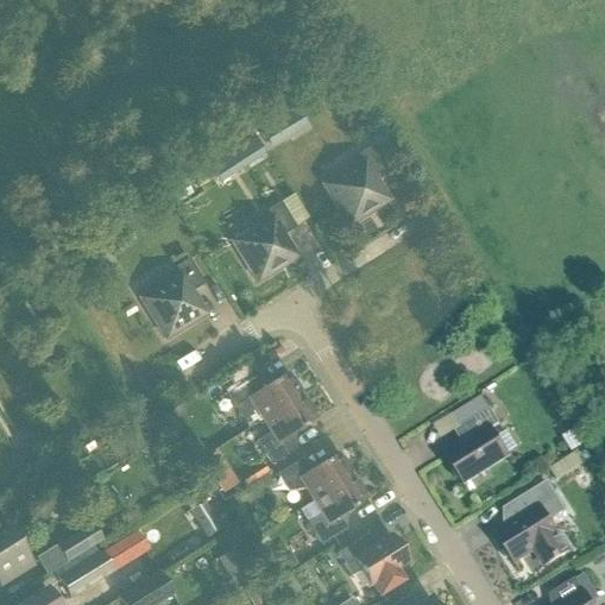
[(283,115),(263,128),(273,144),(292,132),(283,115)]
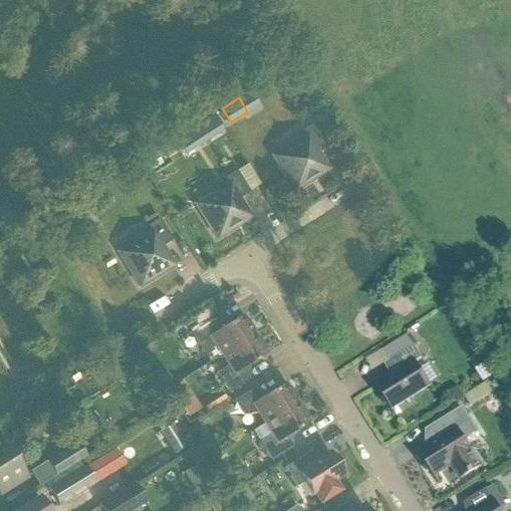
[(215,113),(196,125),(206,140),(224,128),(215,113)]
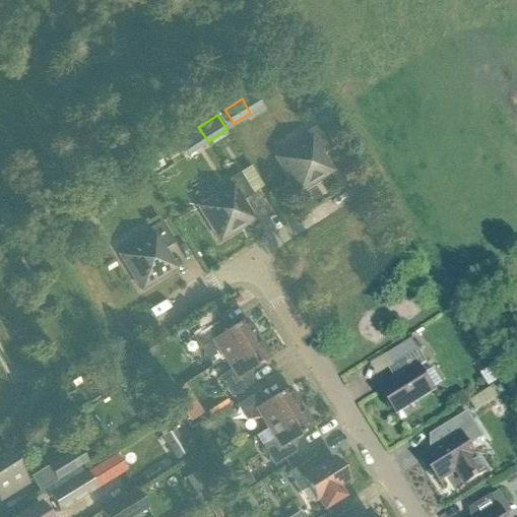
[(300,191),(328,174),(325,168),(331,164),(323,150),(333,144),(320,122),(309,129),(313,135),(278,156),(300,191)]
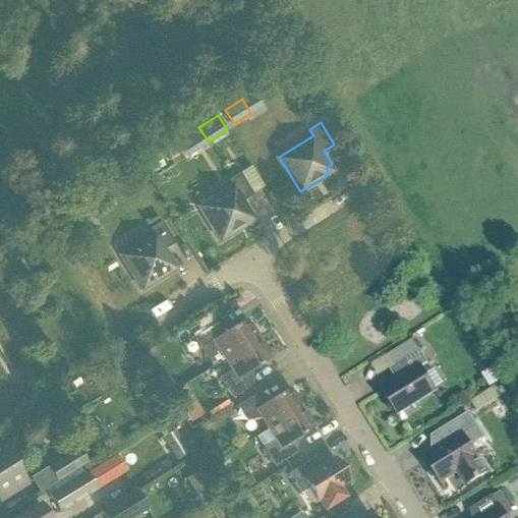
[(235,184),(200,206),(222,240),(250,222),(247,217),(253,213),(245,199),(255,192),(242,171),(231,178),(235,184)]
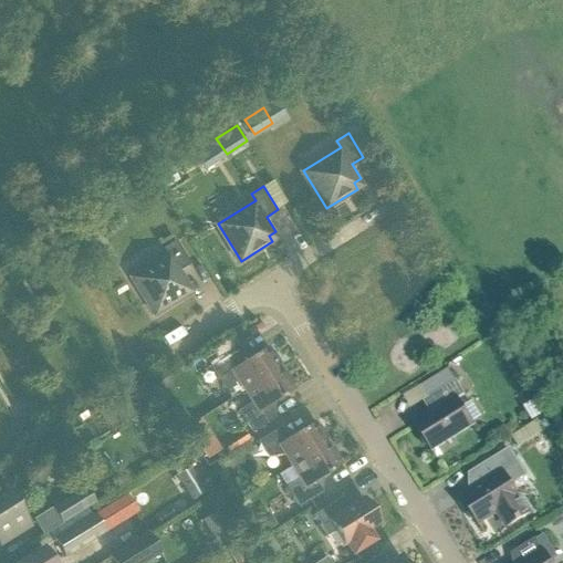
[(124,217),(105,228),(111,236),(128,223),(124,217)]
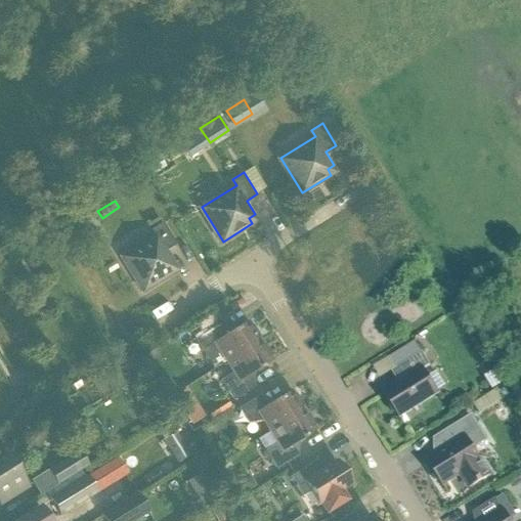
[(123,255),(144,291),(173,272),(169,266),(176,262),(168,250),(178,243),(165,221),(154,227),(158,233),(123,255)]
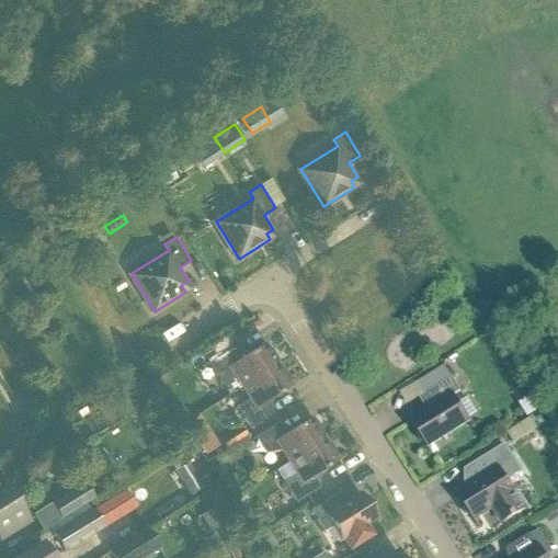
[(235,346),(211,361),(231,394),(245,386),(281,363),(268,341),(241,357),(235,346)]
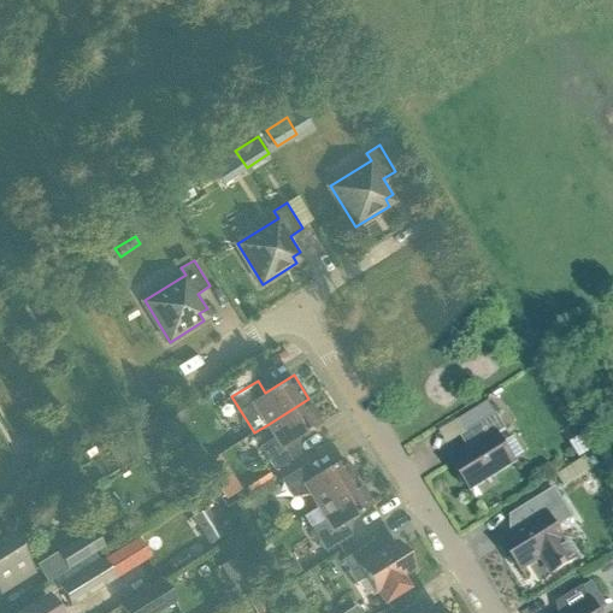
[(263,446),(269,455),(277,469),(302,453),(295,440),(323,422),(308,399),(269,424),(277,437),(263,446)]
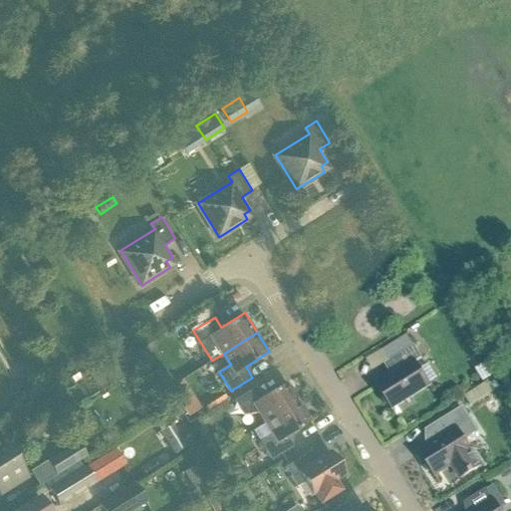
[(394,373),(379,382),(394,406),(431,381),(417,359),(424,355),(411,333),(385,349),(391,358),(386,361),(394,373)]
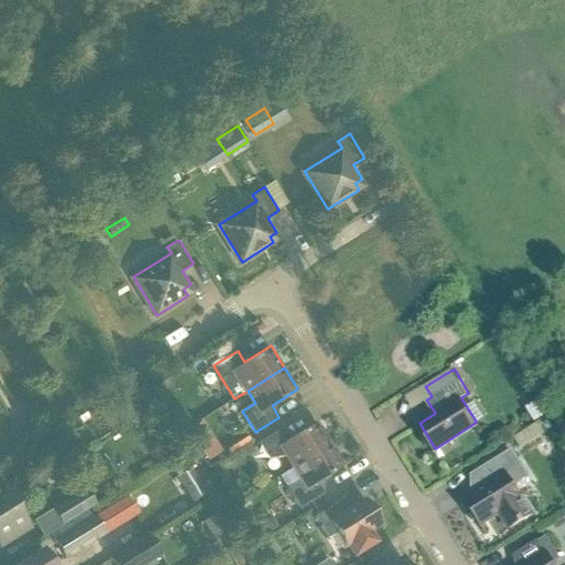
[(535,402),(527,406),(536,421),(544,415),(547,413),(538,400),(535,402)]
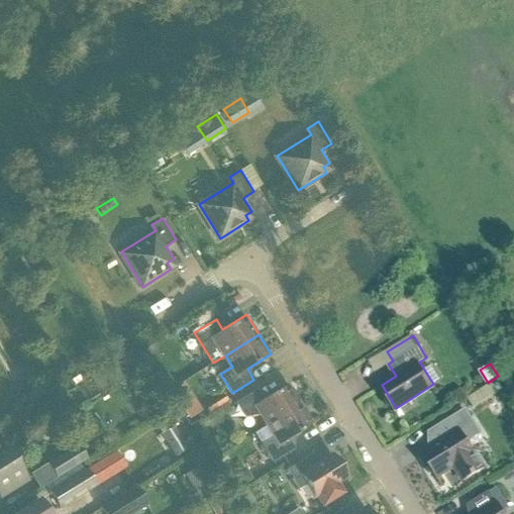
[(194,372),(182,378),(198,407),(210,401),(194,372)]
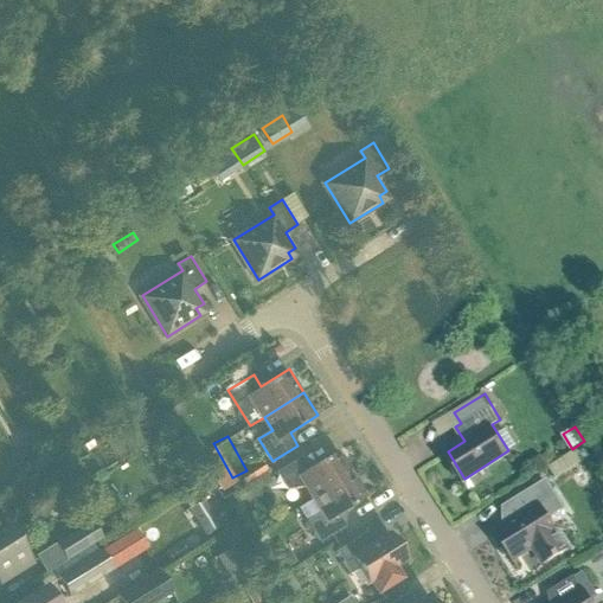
[(303,455),(277,470),(289,488),(307,485),(314,498),(354,473),(339,449),(312,467),(303,455)]
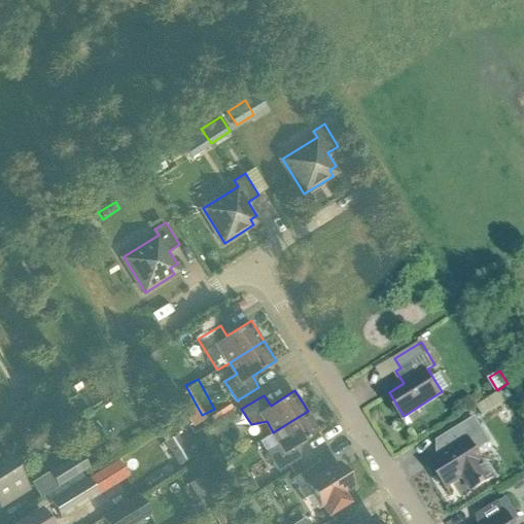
[(269,453),(273,459),(280,470),(303,457),(295,446),(320,430),(308,411),(273,432),(282,446),(269,453)]
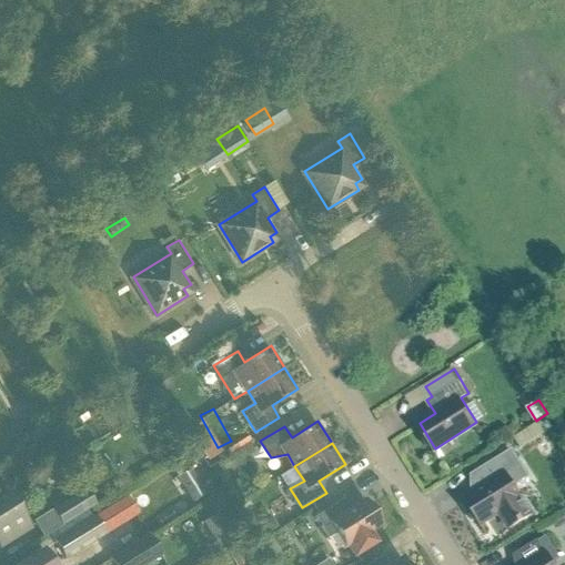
[(482,523),(501,511),(511,526),(533,513),(515,483),(528,474),(513,449),(473,474),(482,487),(466,497),(482,523)]
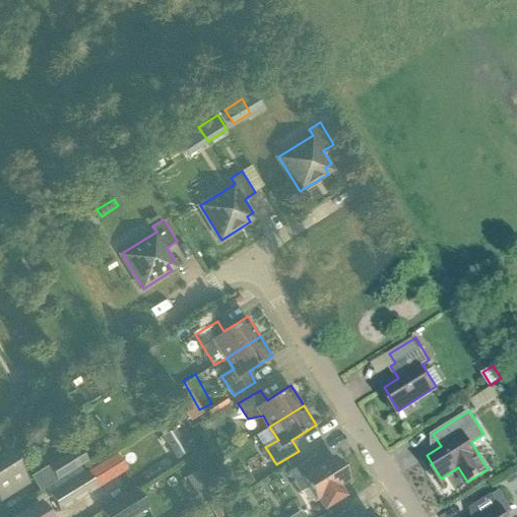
[(184,435),(194,431),(187,415),(177,421),(184,435)]
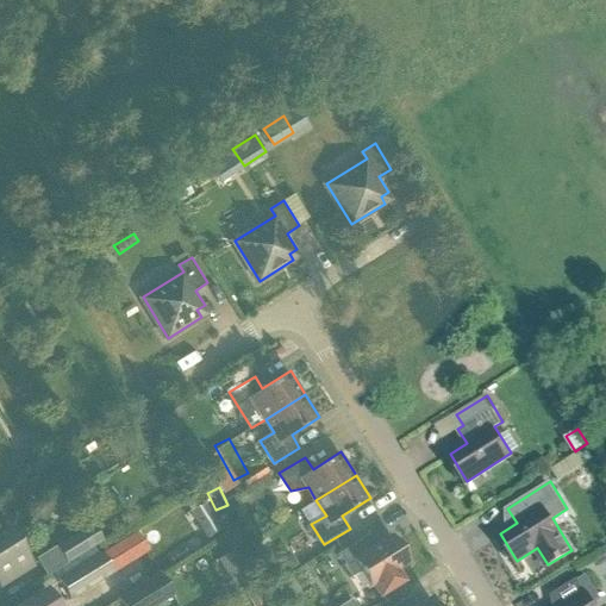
[(57,547),(67,562),(102,541),(93,525),(57,547)]
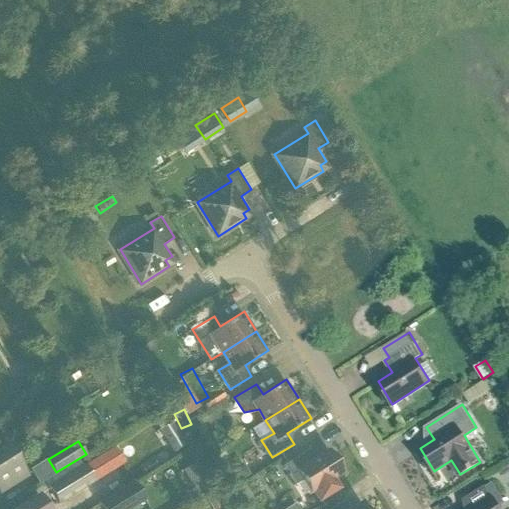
[(0,486),(2,490),(28,474),(9,445),(0,450),(0,486)]
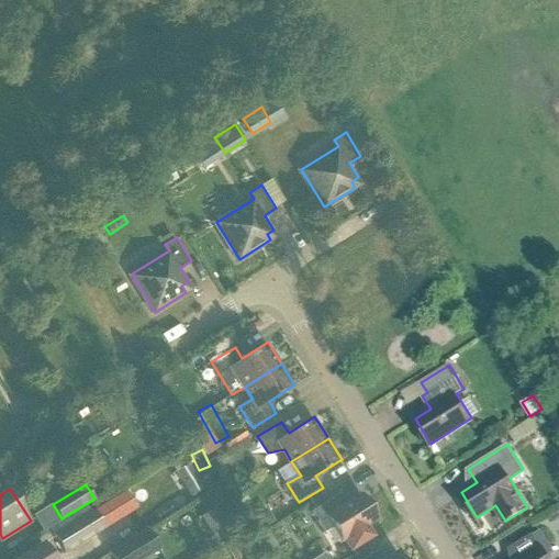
[(335,525),(343,537),(345,536),(351,548),(364,540),(373,535),(366,523),(377,516),(364,494),(351,501),(345,490),(314,509),(327,529),(335,525)]
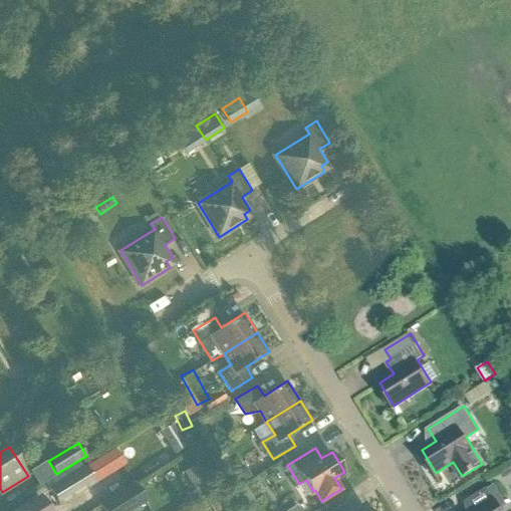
[(108,451),(86,465),(85,464),(50,487),(61,504),(97,482),(96,480),(117,467),(108,451)]
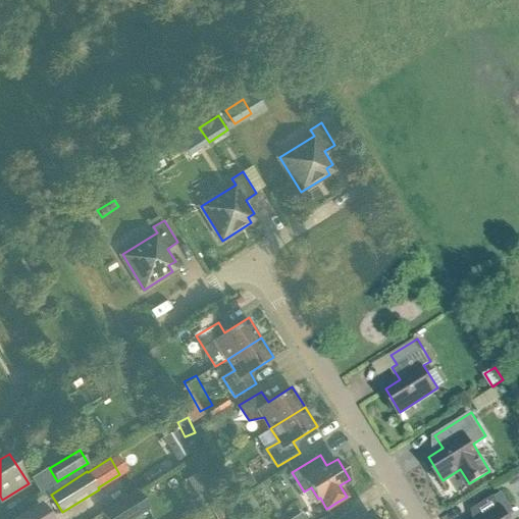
[(189,478),(203,502),(215,495),(200,470),(189,478)]
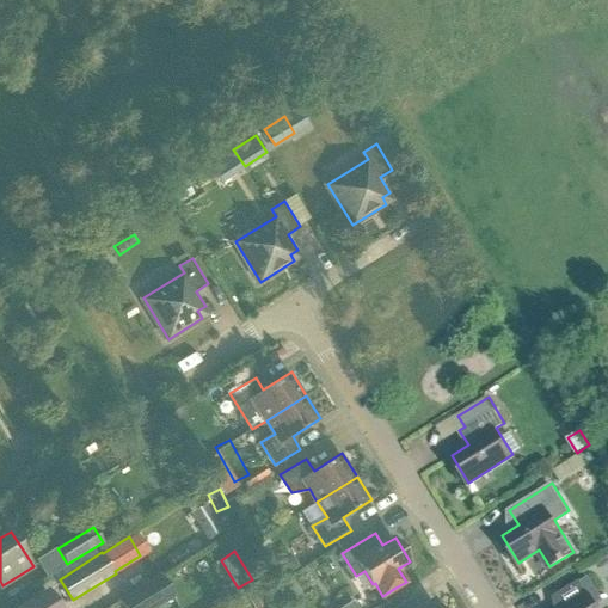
[(292,552),(272,564),(281,577),(300,565),(292,552)]
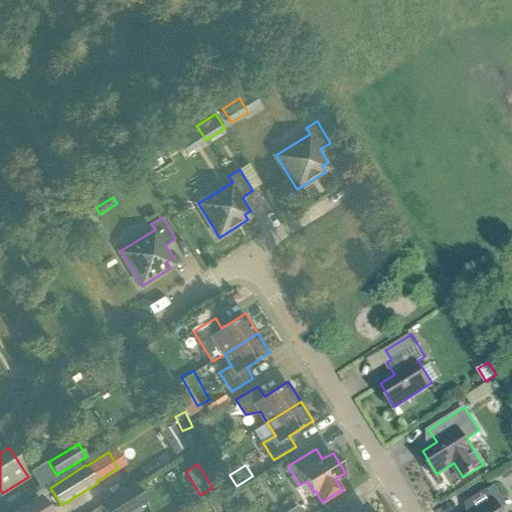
[(475,511),(504,511),(502,508),(509,503),(497,484),(469,501),(475,511)]
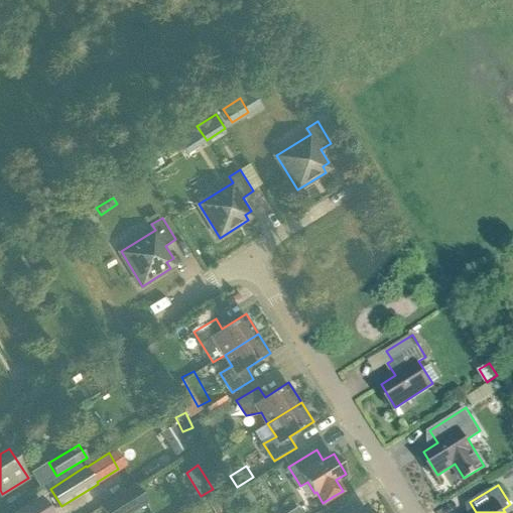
[(138,512),(150,506),(139,488),(104,509),(106,512),(138,512)]
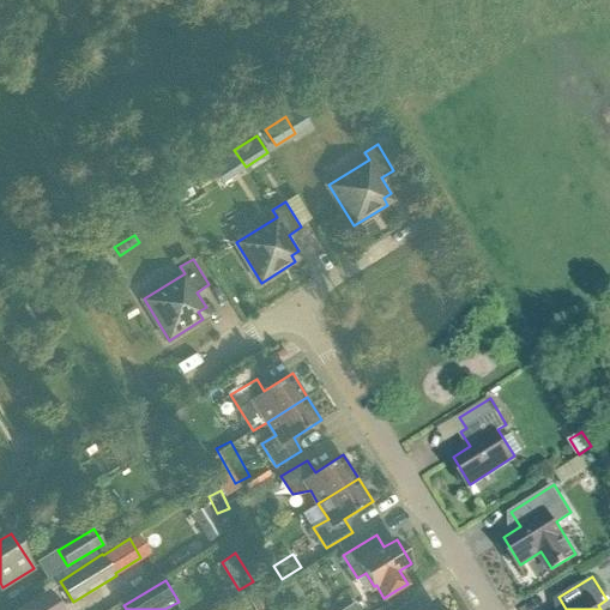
[(34,602),(19,609),(60,609),(48,591),(34,601),(34,602)]
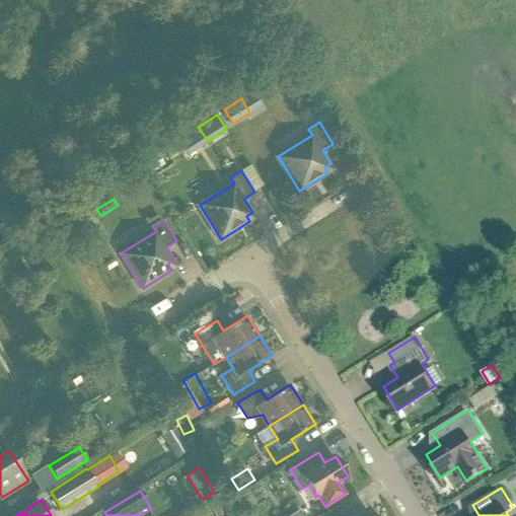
[(372,515),(369,509),(358,515),(352,505),(334,515),(372,515)]
